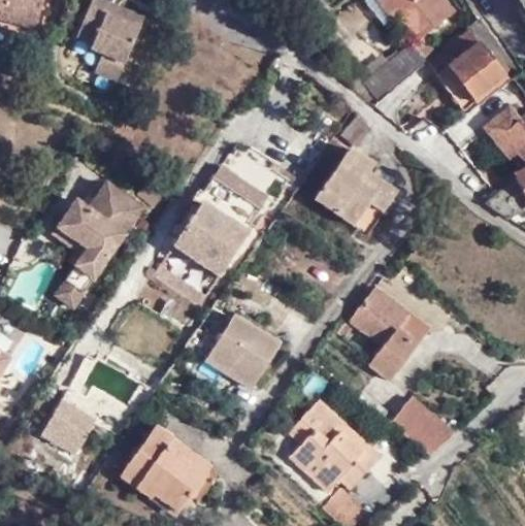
[(50,0),(0,0),(0,21),(40,32),(50,0)]
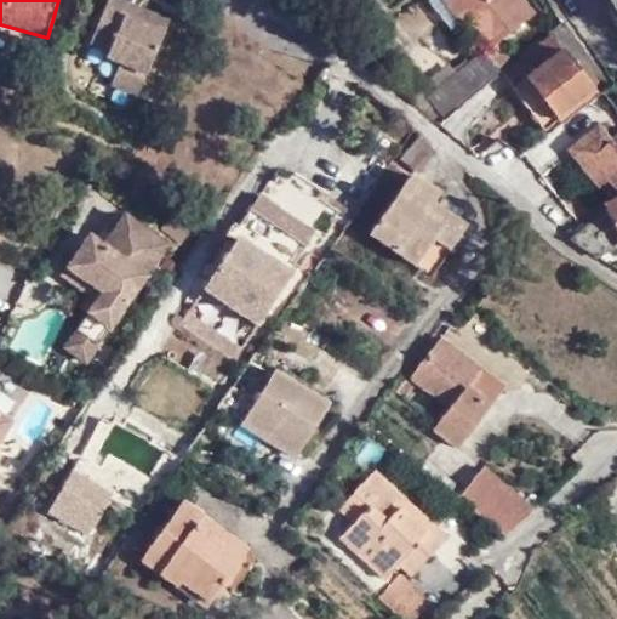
[(525,0),(443,0),(460,24),(466,20),(489,49),(535,12),(525,0)]
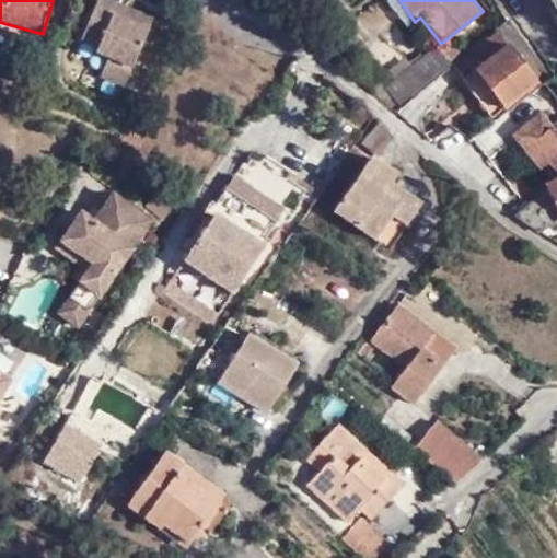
[(107,37),(102,49),(99,57),(112,64),(107,74),(129,84),(155,24),(104,1),(91,28),(107,37)]
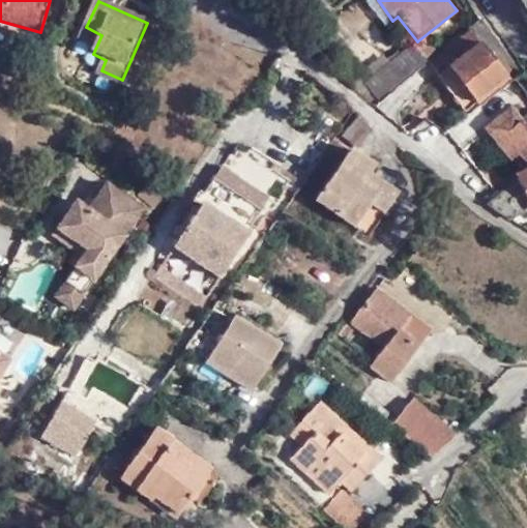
[(80,38),(96,47),(101,35),(86,27),(80,38)]
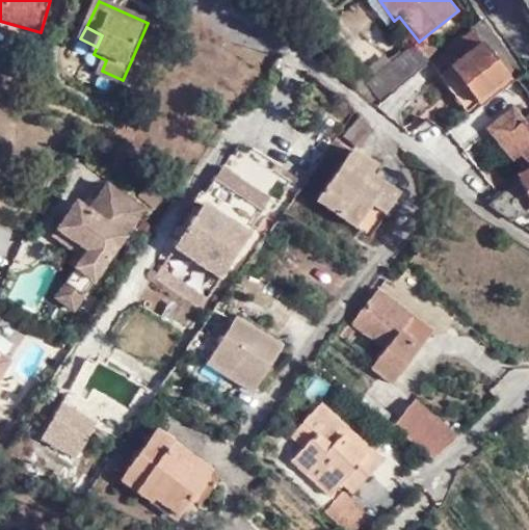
[(440,53),(429,61),(441,73),(449,65),(477,102),(508,77),(471,28),(440,53)]
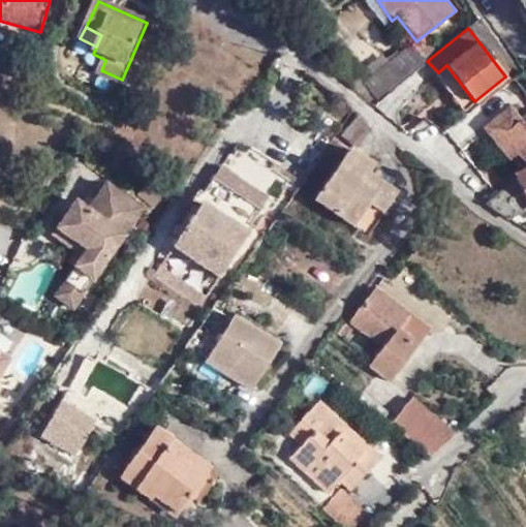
[(364,39),(349,57),(367,79),(382,97),(383,98),(427,61),(437,53),(427,39),(415,48),(411,42),(389,60),(377,47),(364,39)]
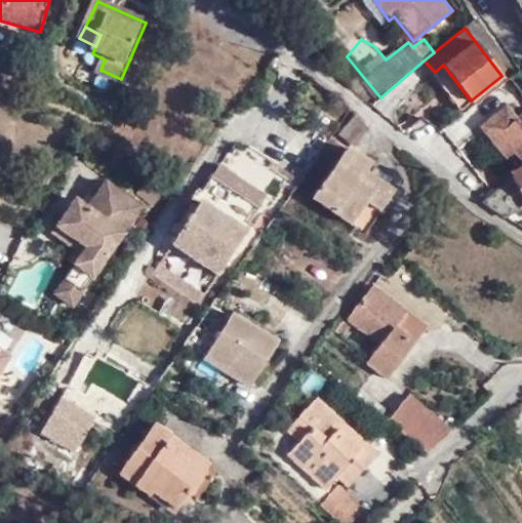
[(460,107),(471,101),(443,65),(435,72),(460,107)]
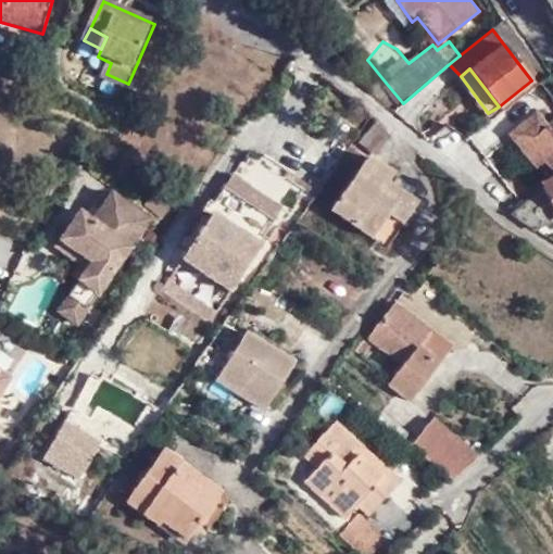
[(372,96),(390,112),(402,102),(386,83),(372,96)]
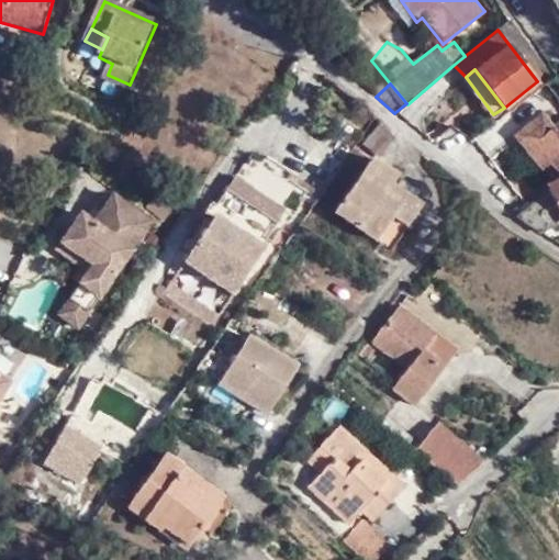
[(527,126),(538,140),(556,126),(545,113),(527,126)]
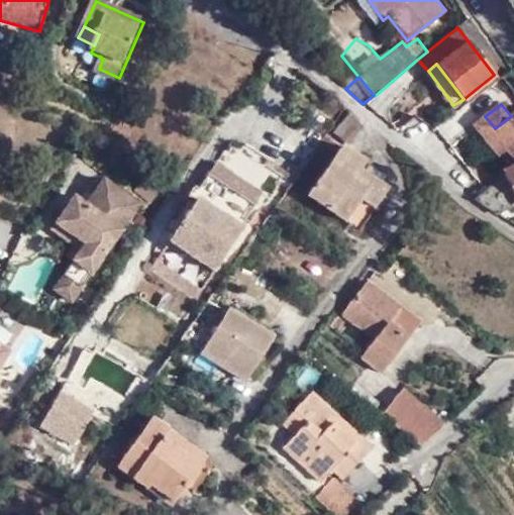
[(513,114),(511,116),(495,128),(509,146),(503,151),(512,165),(513,164),(513,114)]
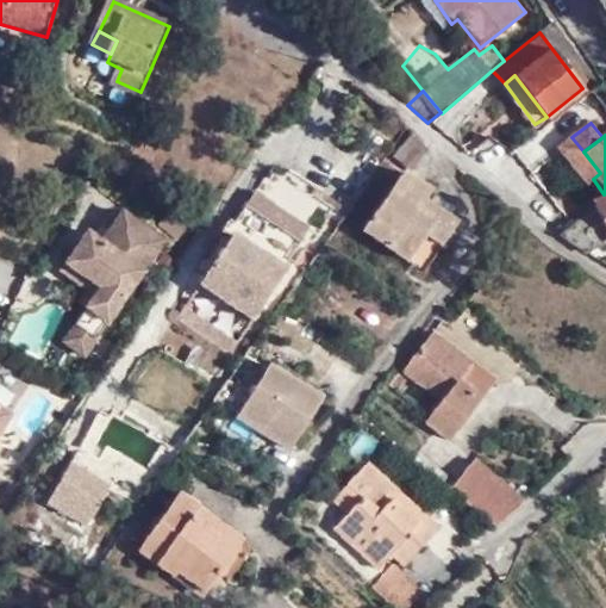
[(407,136),(395,153),(413,165),(425,148),(407,136)]
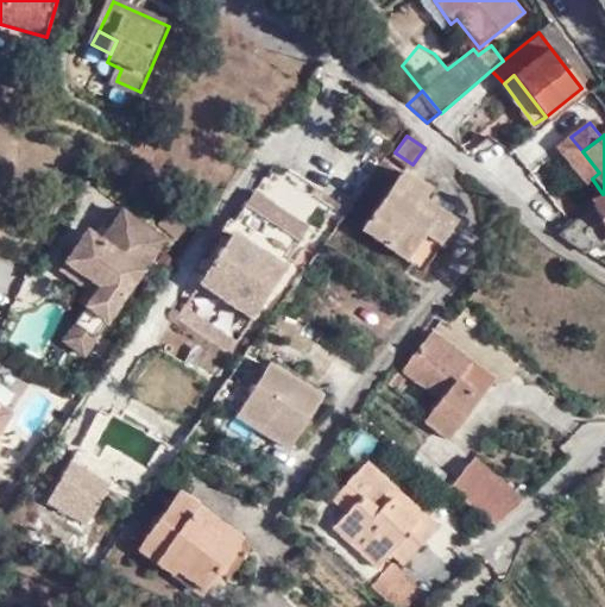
[(399,166),(359,221),(426,269),(460,221),(426,198),(432,189),(399,166)]
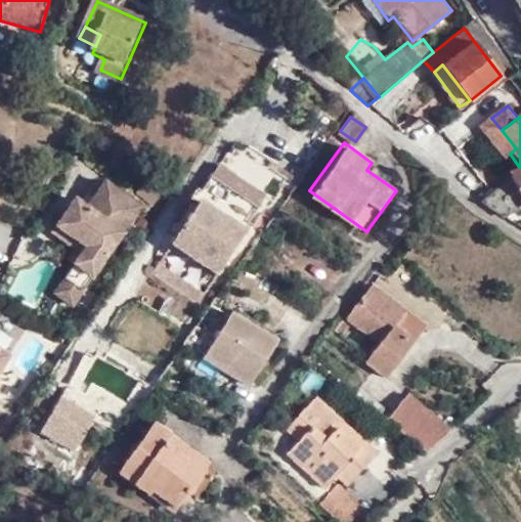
[(217,274),(248,231),(246,229),(283,177),(275,171),(279,166),(251,146),(248,150),(237,143),(204,189),(200,186),(196,193),(203,198),(171,242),(217,274)]
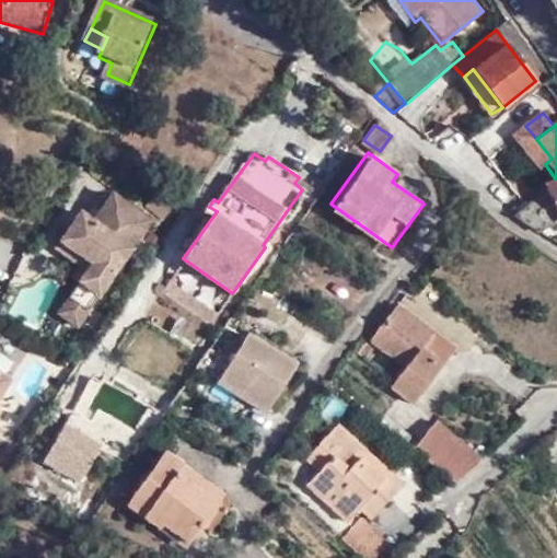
[(302,189),(312,196),(316,189),(299,177),(294,183),(302,189)]
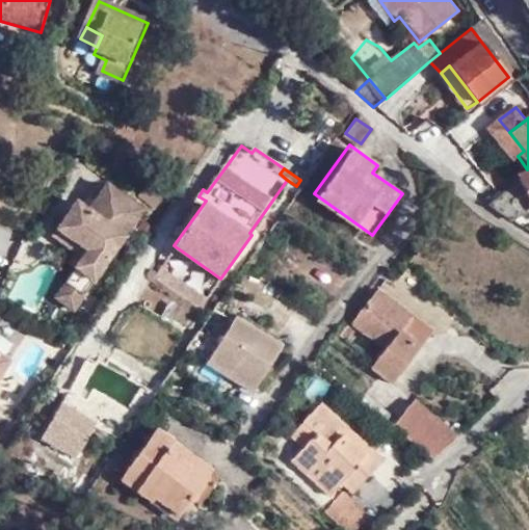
[(528,173),(505,191),(490,204),(512,219),(528,212),(528,173)]
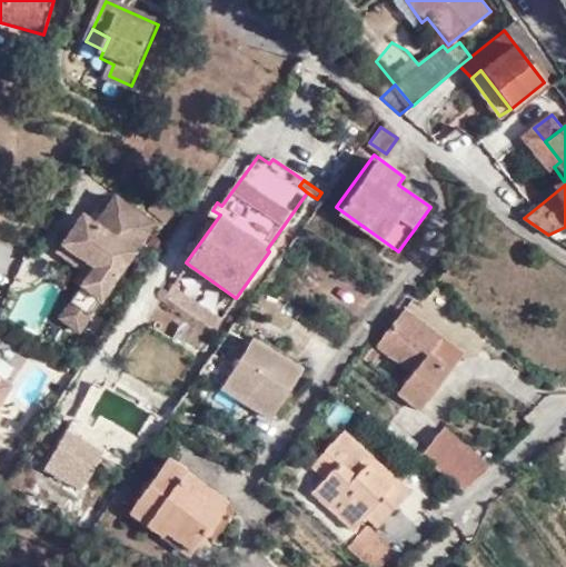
[(72,300),(91,315),(157,225),(118,197),(110,208),(100,222),(90,216),(86,212),(66,242),(97,265),(72,300)]
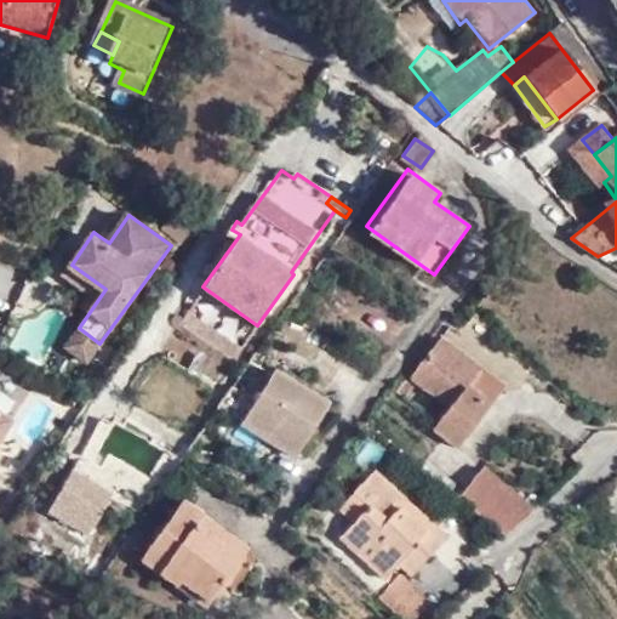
[(110,220),(98,236),(109,243),(120,227),(110,220)]
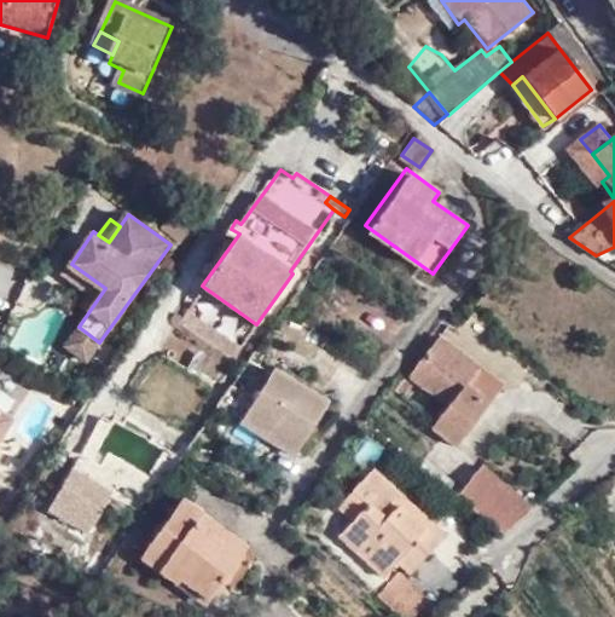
[(186,309),(178,321),(232,359),(241,347),(186,309)]
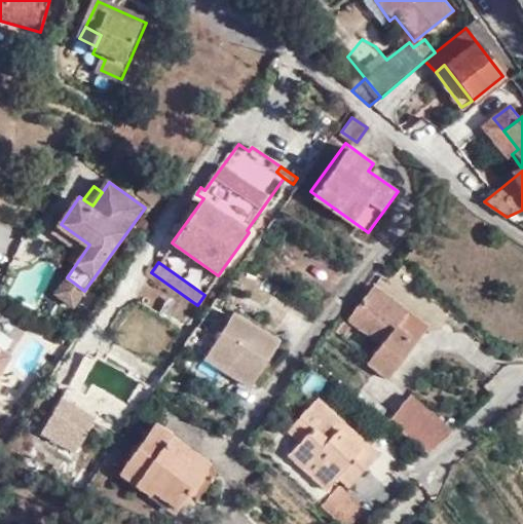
[(73,304),(84,291),(67,277),(57,291),(73,304)]
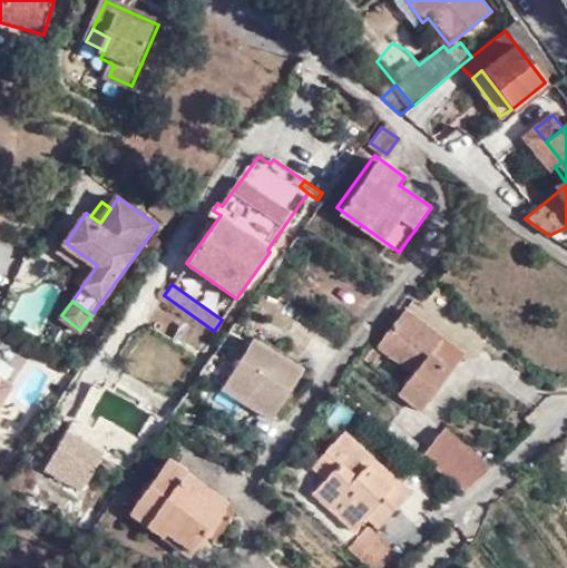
[(431,353),(446,336),(411,305),(381,342),(416,371),(399,391),(421,410),(441,385),(431,376),(442,362),(431,353)]
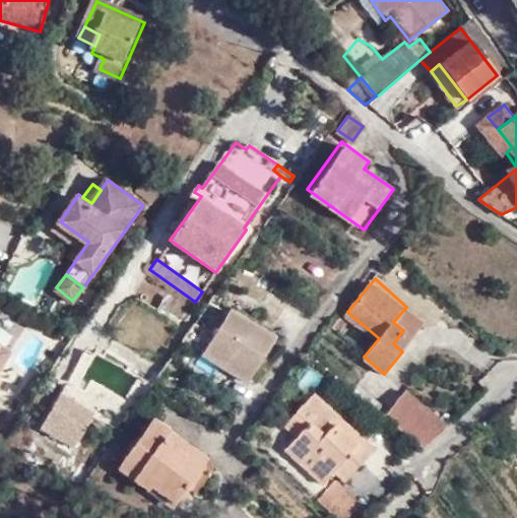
[(426,324),(406,307),(393,322),(403,330),(414,338),(426,324)]
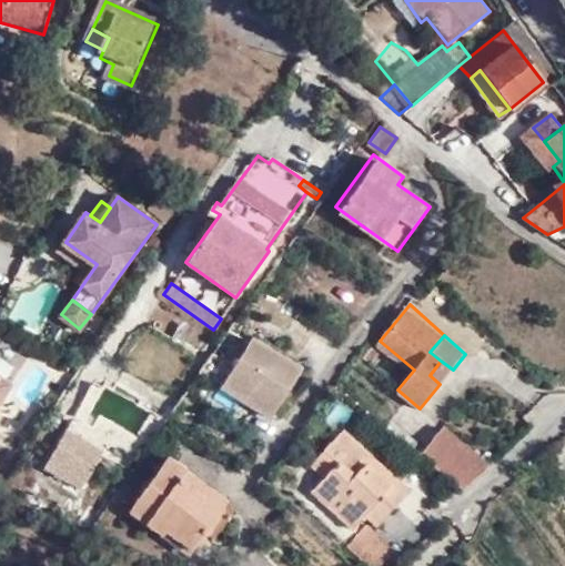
[(301,371),(251,337),(221,383),(271,414),(301,371)]
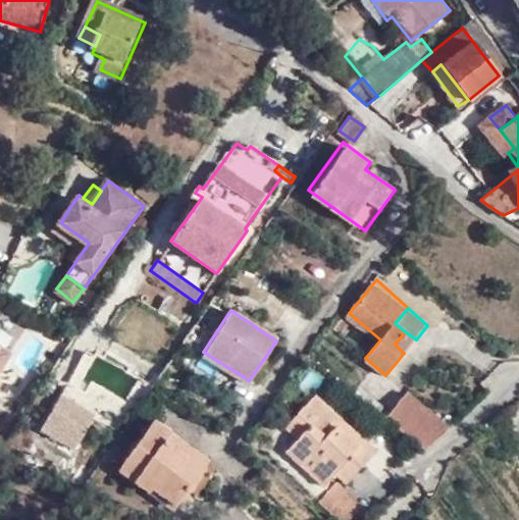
[(404,353),(416,340),(405,331),(395,345),(404,353)]
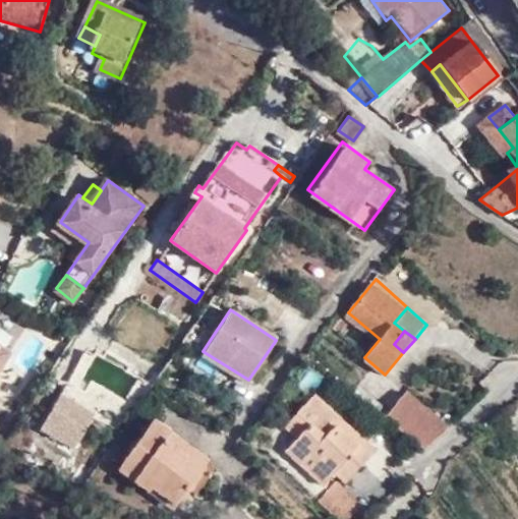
[(0,372),(14,352),(0,343),(0,372)]
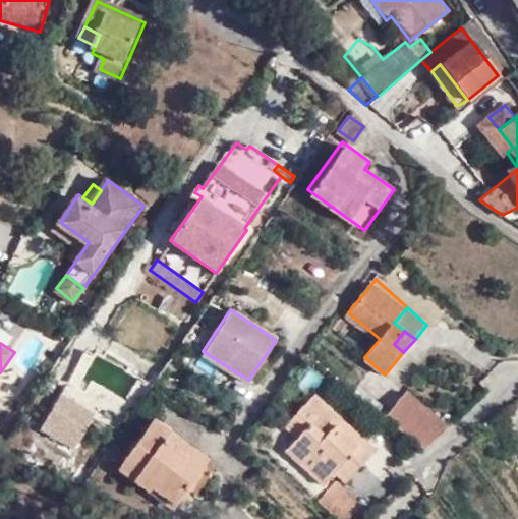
[(338,423),(342,418),(314,393),(285,422),(298,435),(287,446),(323,480),(333,469),(347,480),(359,468),(347,456),(358,443),(338,423)]
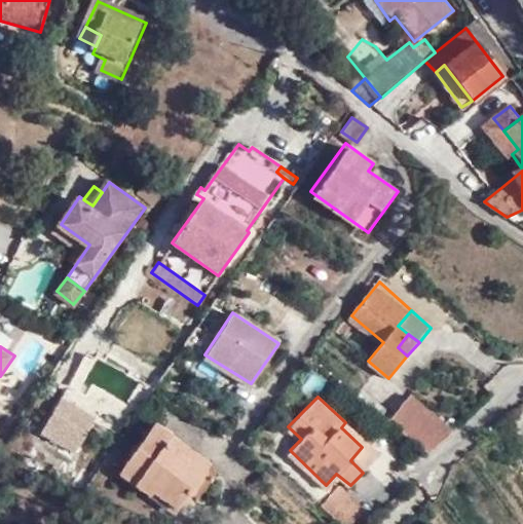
[(410,397),(388,421),(428,455),(453,432),(410,397)]
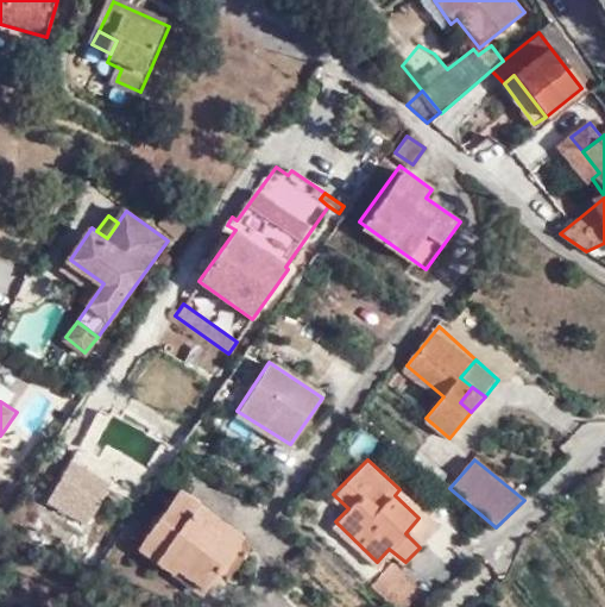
[(117,485),(73,461),(46,505),(92,530),(117,485)]
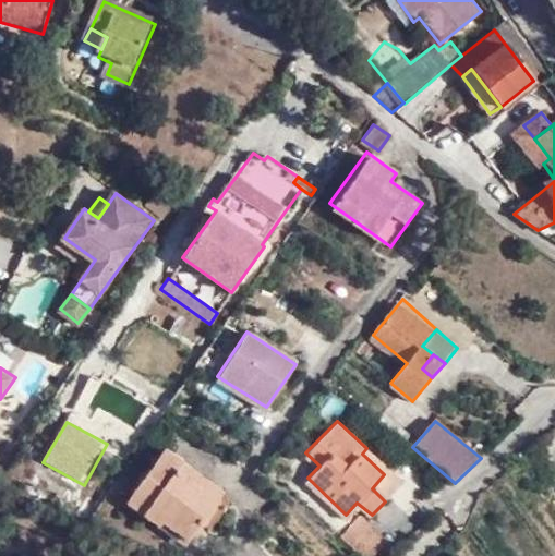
[(167,447),(124,502),(185,546),(225,492),(167,447)]
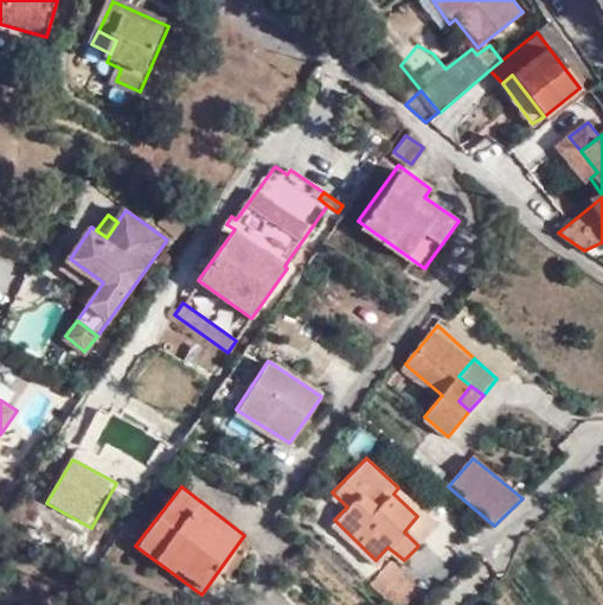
[(438,524),(398,488),(393,494),(417,516),(404,532),(418,546),(438,524)]
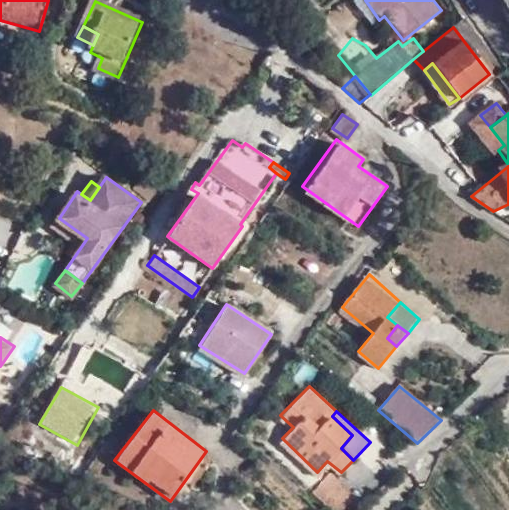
[(329,474),(311,495),(327,509),(354,509),(361,502),(329,474)]
